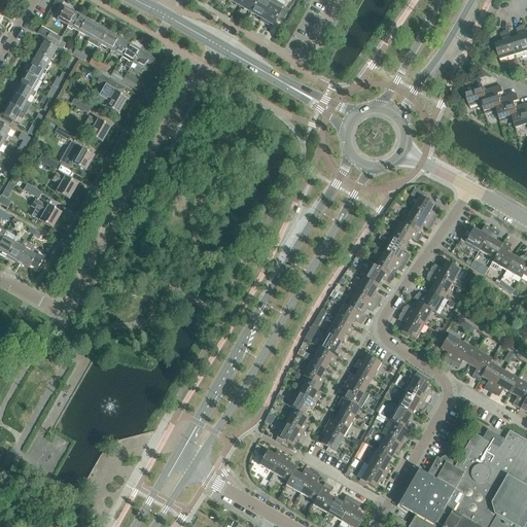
[(243,0),(240,6),(250,12),(257,0),(243,0)]
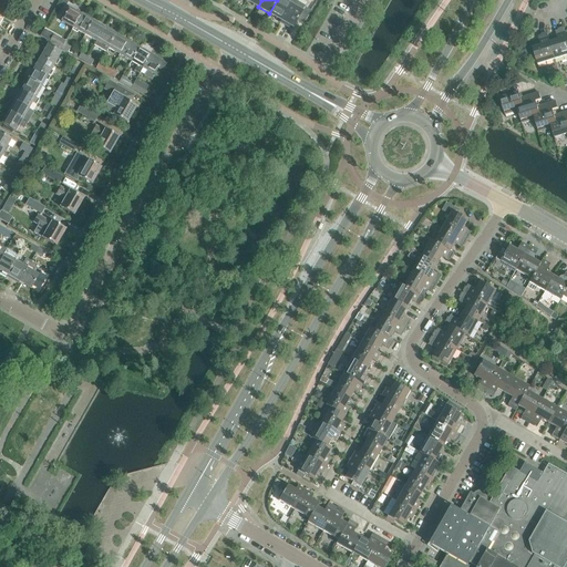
[(277,0),(269,13),(281,20),(292,0),(277,0)]
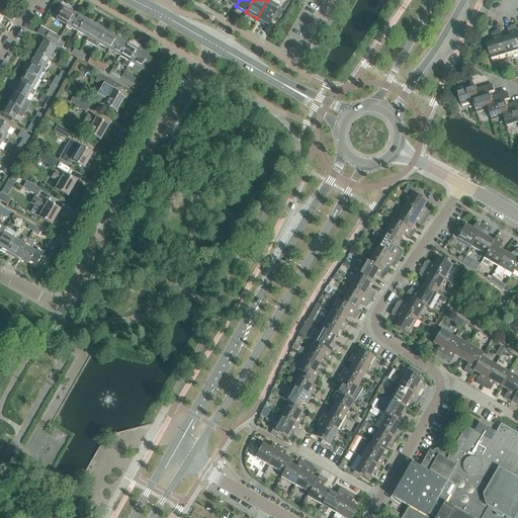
[(278,6),(268,0),(267,0),(257,18),(261,21),(260,23),(267,27),(278,6)]
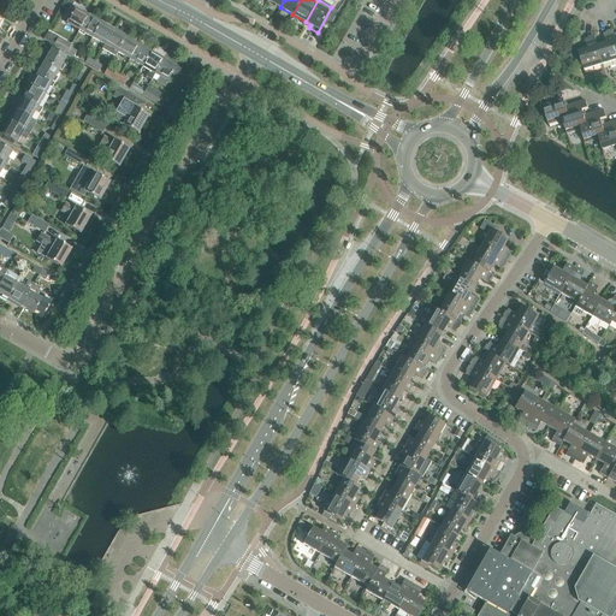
[(69,18),(65,23),(80,31),(88,16),(71,6),(65,16),(69,18)]
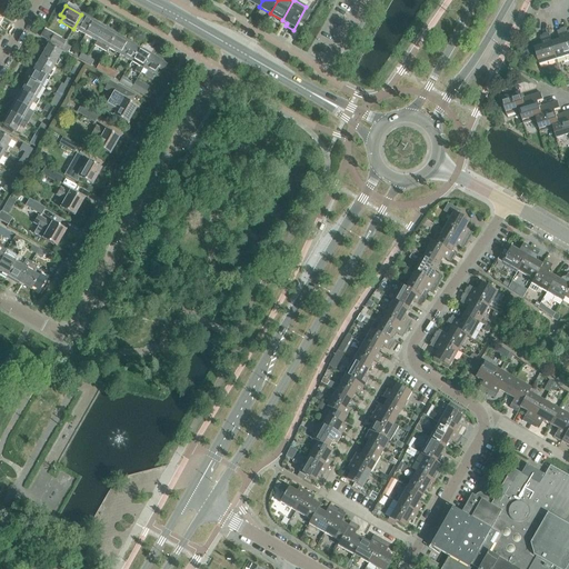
[(81,15),(73,29),(85,36),(93,20),(82,13),(81,15)]
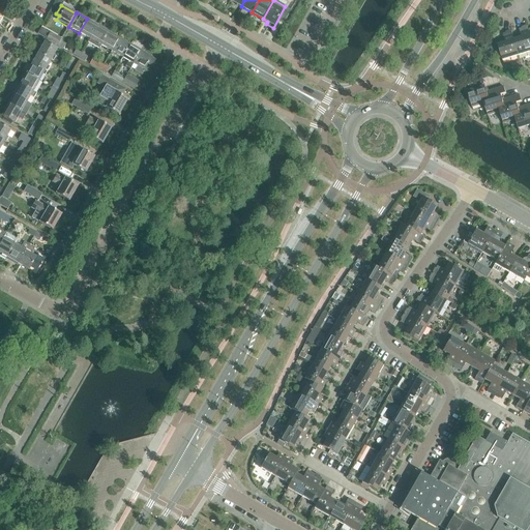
[(89,39),(98,25),(87,19),(79,33),(89,39)]
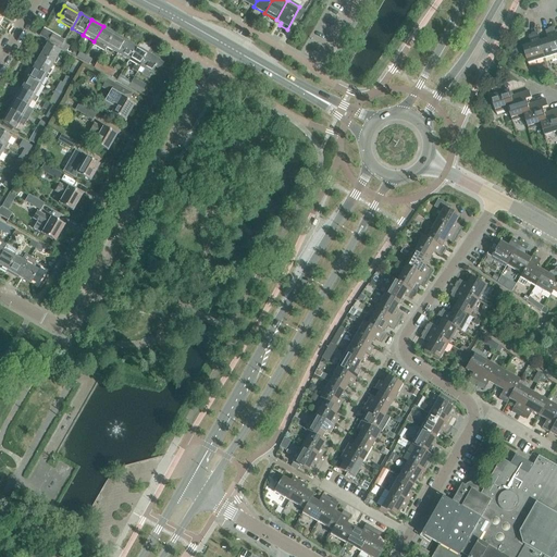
[(103,26),(94,41),(93,45),(103,51),(106,48),(113,34),(114,33),(103,26)]
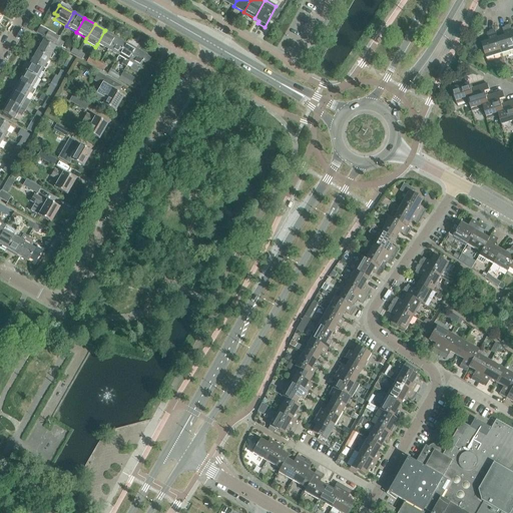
[(502,53),(512,50),(512,33),(512,28),(510,25),(502,28),(504,35),(497,38),(502,53)]
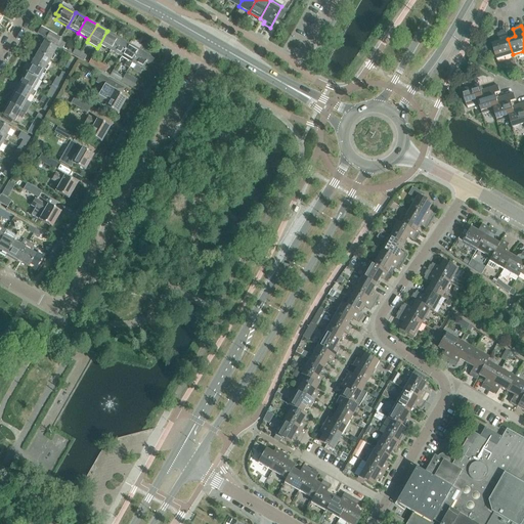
[(513,54),(508,39),(506,31),(497,33),(499,41),(492,43),(496,59),(511,55),(513,61),(511,62),(511,63),(512,69),(517,67),(513,54)]
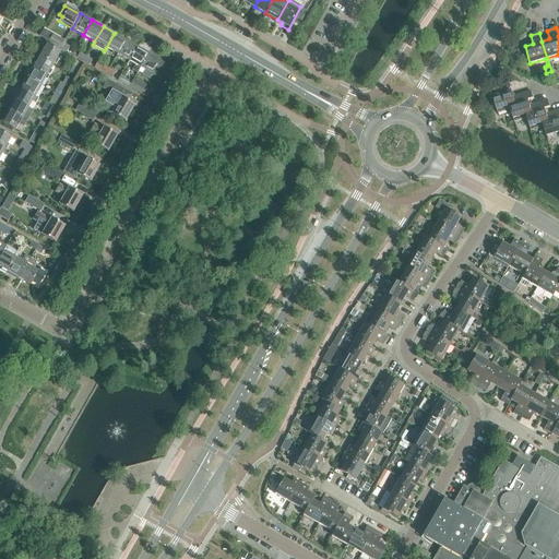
[(114,34),(106,48),(117,55),(126,40),(114,34)]
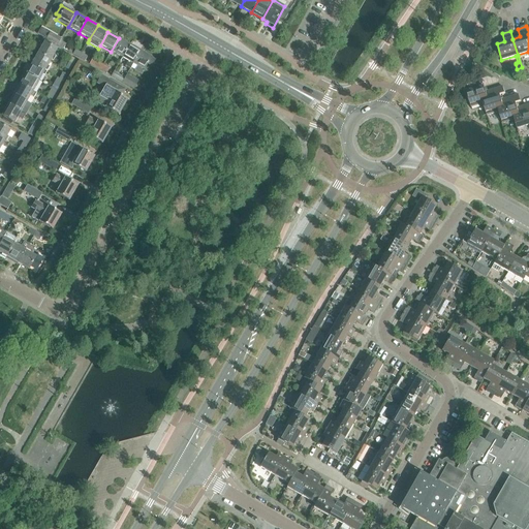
[(61,39),(50,33),(47,39),(57,45),(61,39)]
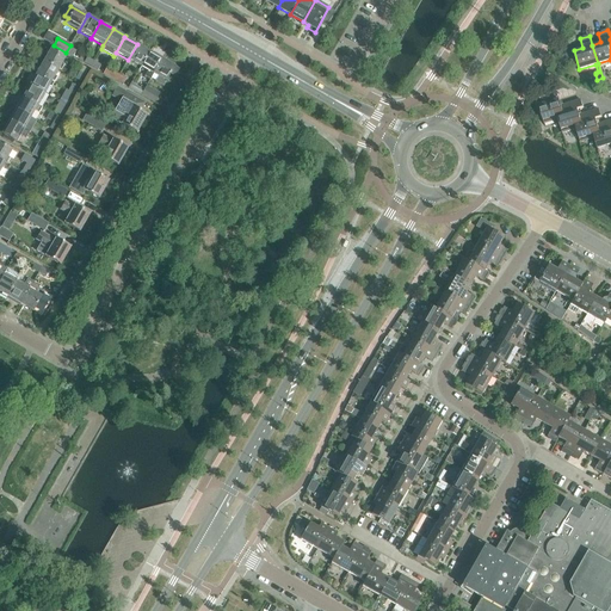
[(141,67),(149,51),(137,44),(128,60),(141,67)]
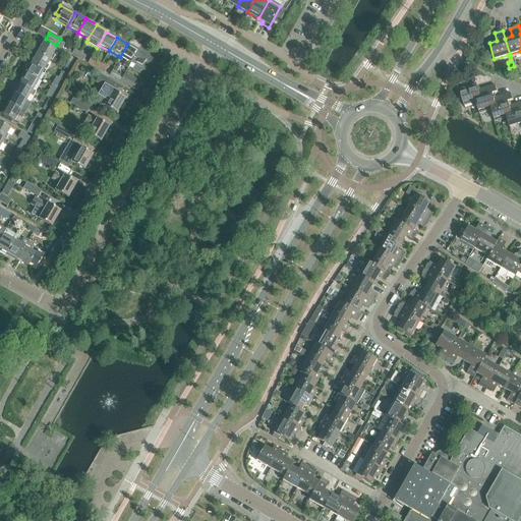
[(60,39),(56,45),(62,48),(65,44),(59,41),(60,39)]
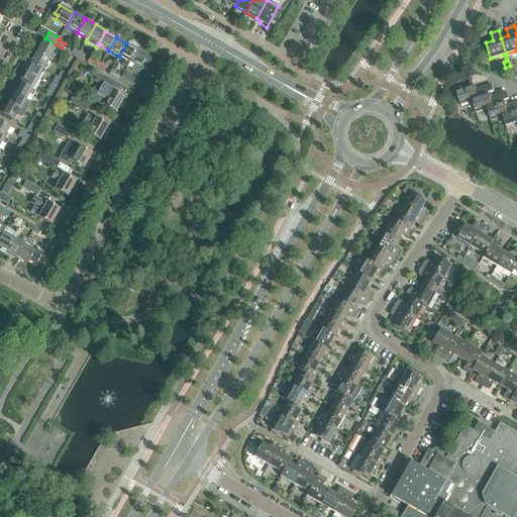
[(56,48),(43,41),(37,52),(49,59),(52,60),(55,56),(53,55),(56,48)]
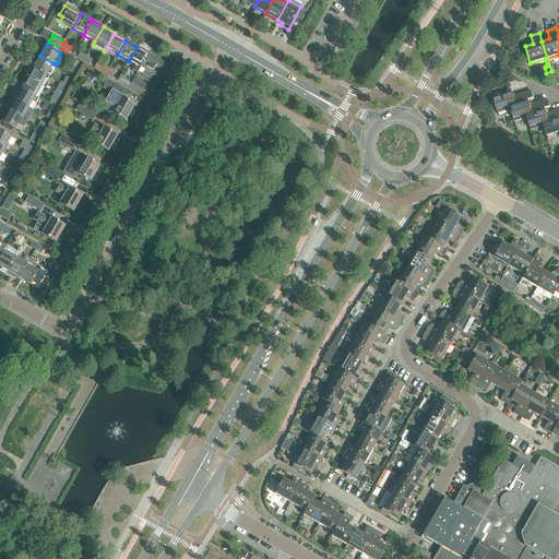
[(521,46),(512,48),(514,56),(523,52),(521,46)]
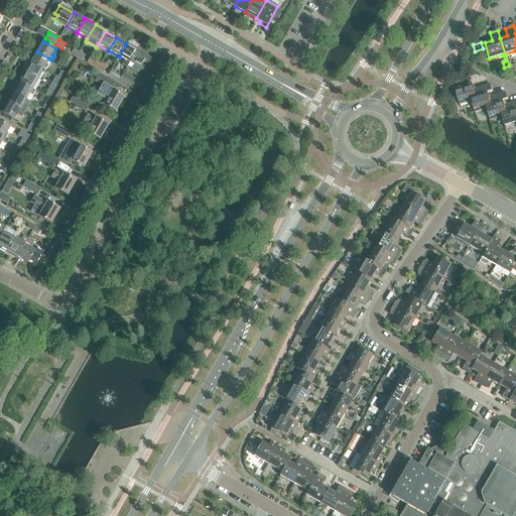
[(129,62),(137,49),(126,43),(119,56),(129,62)]
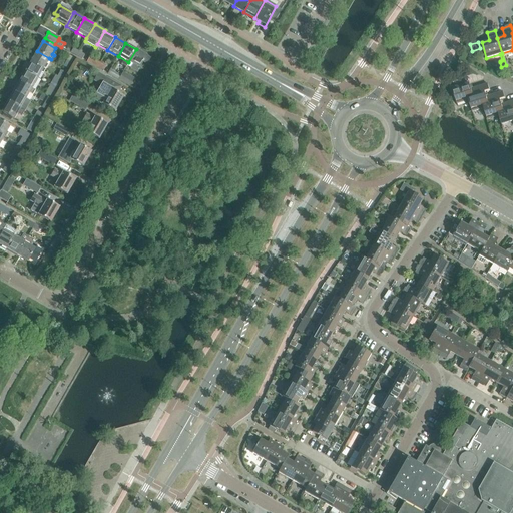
[(79,51),(73,48),(70,53),(76,56),(79,51)]
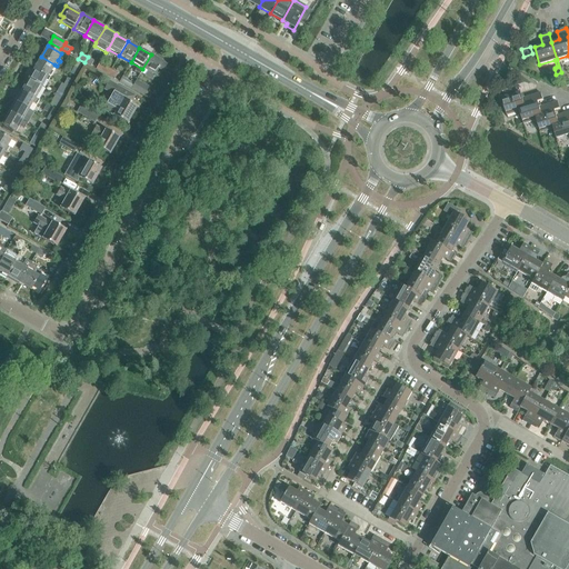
[(145,76),(152,80),(155,76),(159,69),(162,71),(167,65),(151,55),(142,69),(141,72),(145,76)]
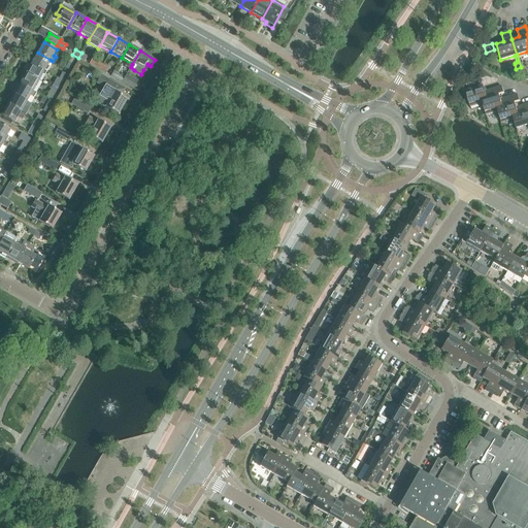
[(32,63),(46,71),(50,67),(47,66),(51,60),(38,53),(32,63)]
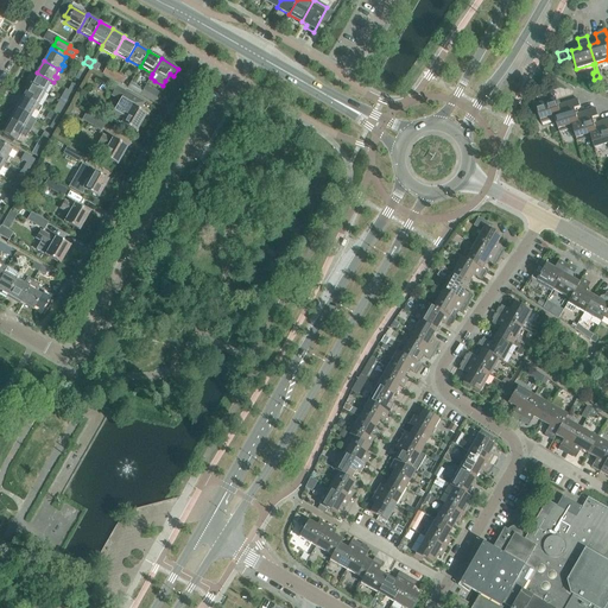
[(115,81),(119,75),(106,68),(102,74),(115,81)]
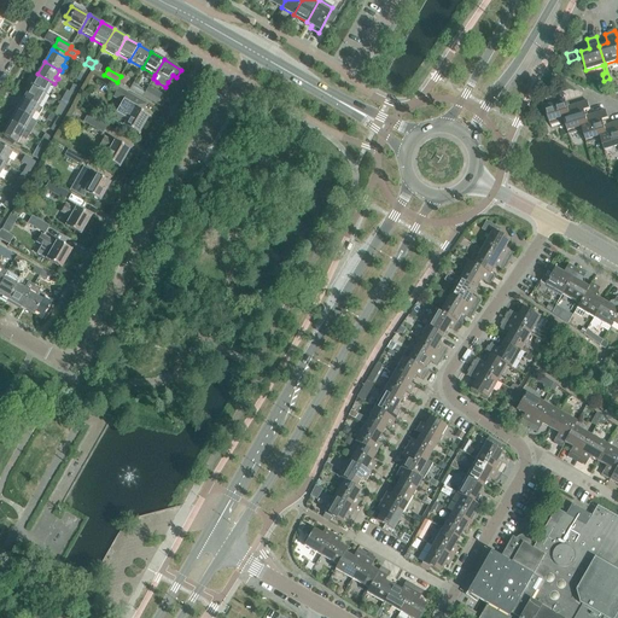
[(82,82),(86,76),(80,73),(76,80),(82,82)]
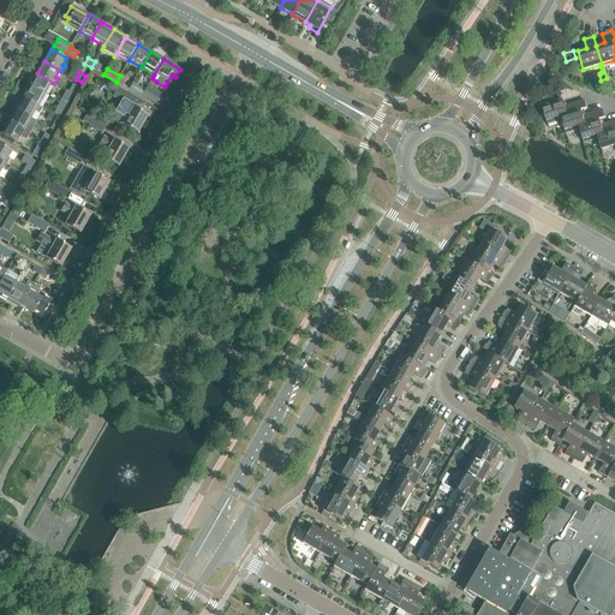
[(30,85),(45,94),(49,88),(51,89),(54,83),(37,73),(30,85)]
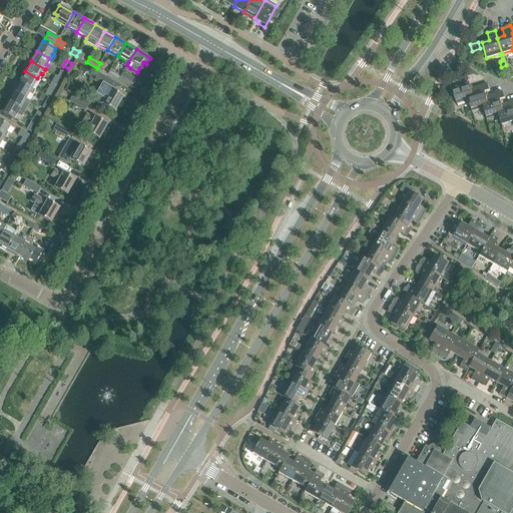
[(32,88),(37,78),(25,71),(19,81),(32,88)]
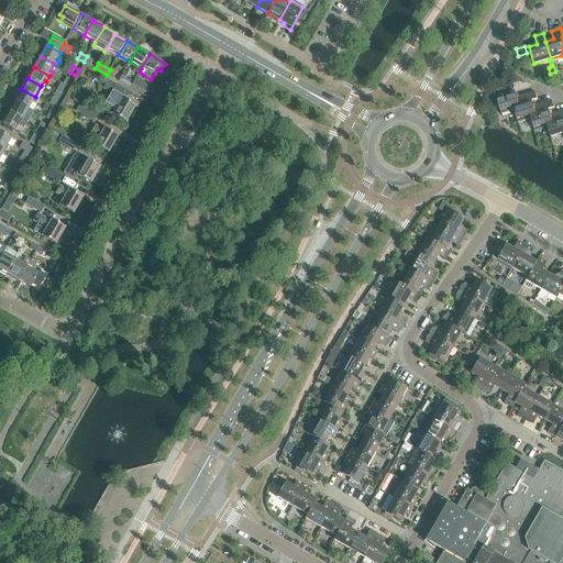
[(66,78),(63,84),(68,87),(72,80),(66,78)]
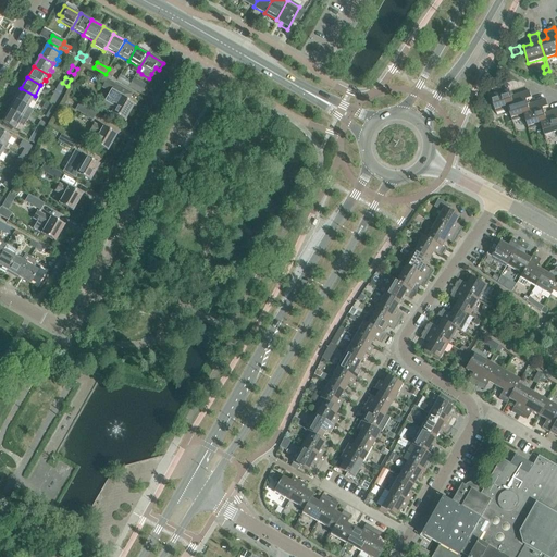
[(132,82),(128,87),(140,94),(145,85),(133,78),(132,82)]
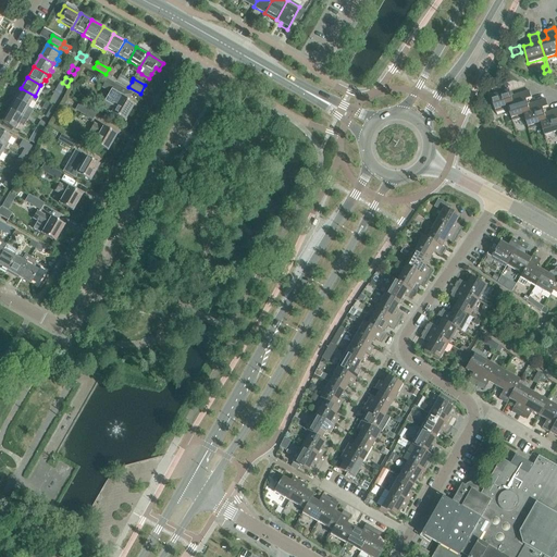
[(127,101),(132,94),(107,79),(101,88),(110,93),(101,108),(111,114),(112,113),(125,121),(134,104),(127,101)]
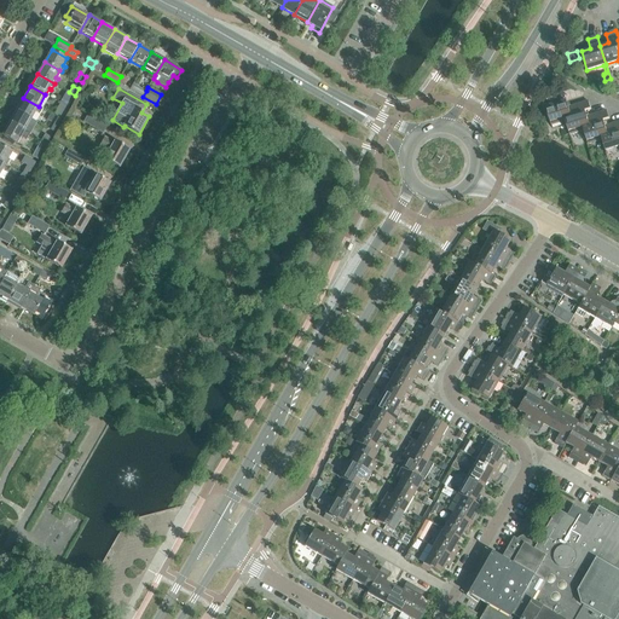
[(75,96),(69,92),(65,99),(70,103),(75,96)]
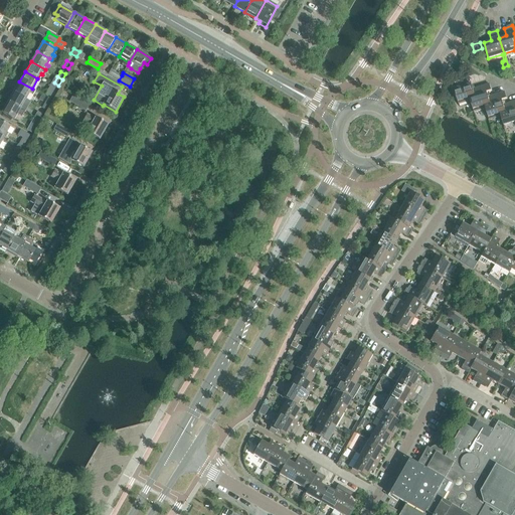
[(12,92),(13,93),(26,100),(29,94),(32,96),(35,91),(32,89),(19,81),(18,80),(12,92)]
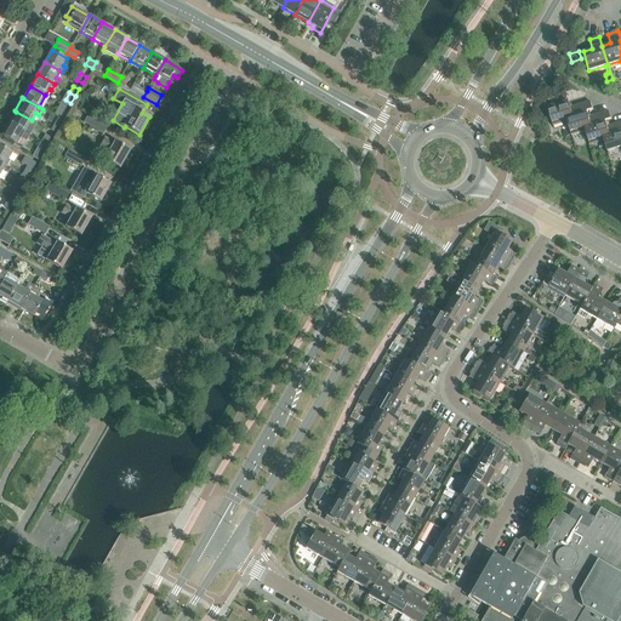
[(552,121),(565,118),(587,110),(593,109),(591,101),(570,107),(568,101),(547,107),(552,121)]
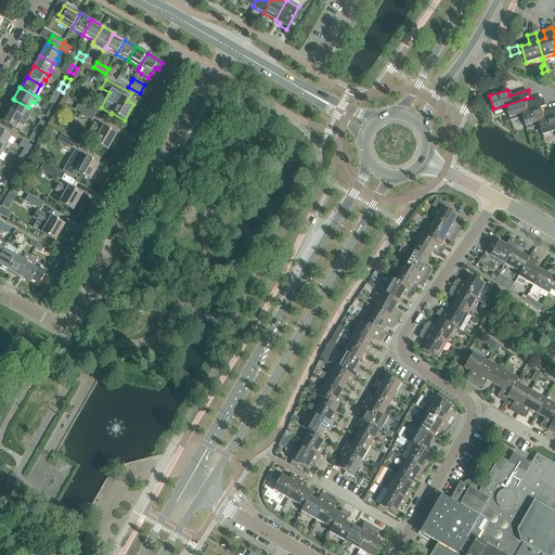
[(51,100),(49,104),(54,107),(61,97),(54,93),(50,100),(51,100)]
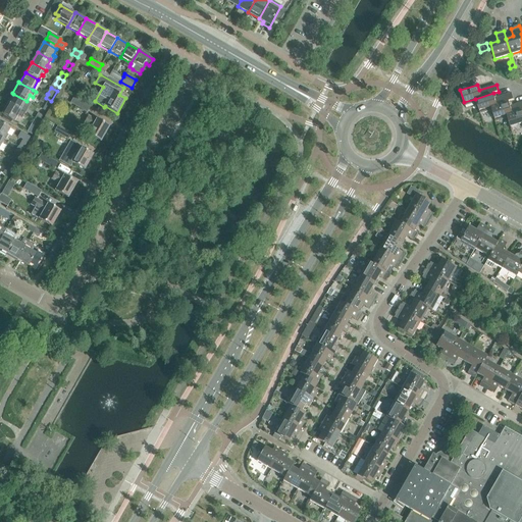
[(494,98),(493,93),(475,99),(479,110),(491,107),(509,101),(514,100),(512,93),(494,98)]
